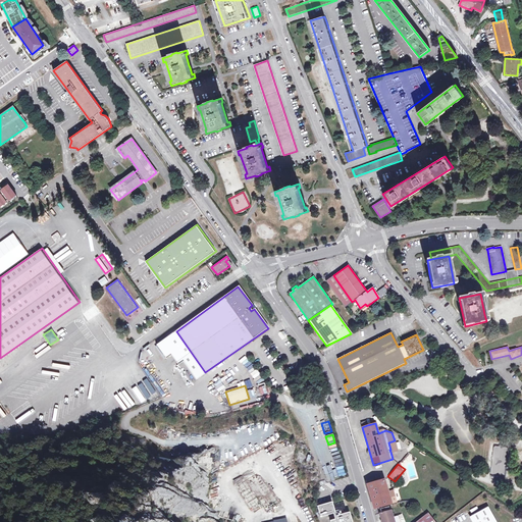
[(373,509),(390,504),(397,502),(393,489),(387,491),(383,479),(366,484),(373,509)]
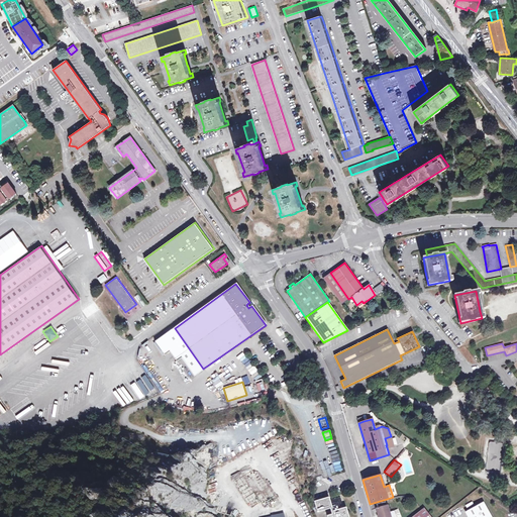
[(326,516),(347,516),(345,507),(342,508),(339,498),(330,501),(328,497),(314,501),(317,512),(331,508),(333,513),(327,515),(326,516)]
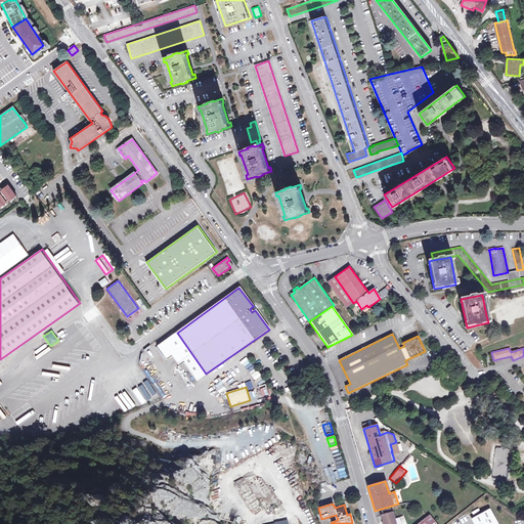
[(496,523),(489,509),(473,518),(477,523),(476,523),(496,523)]
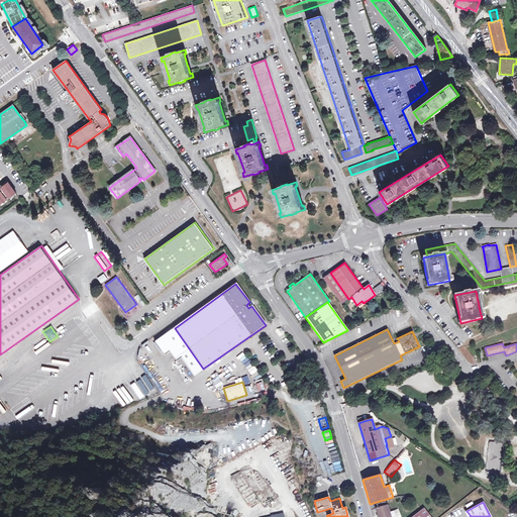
[(378,516),(390,516),(389,513),(387,505),(386,506),(385,503),(379,505),(379,507),(376,508),(378,516)]
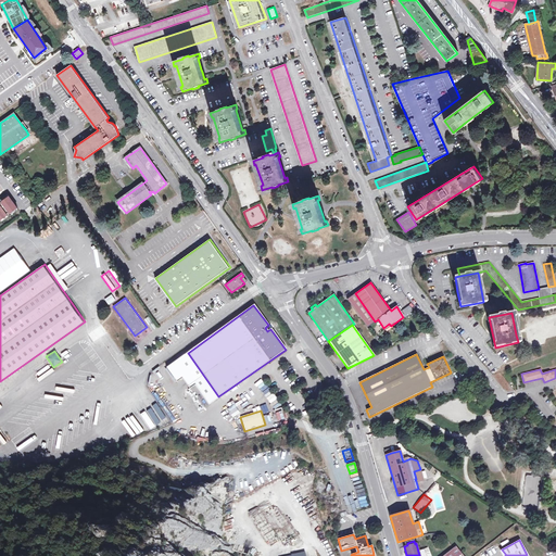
[(442,555),(463,555),(455,546),(453,548),(442,555)]
